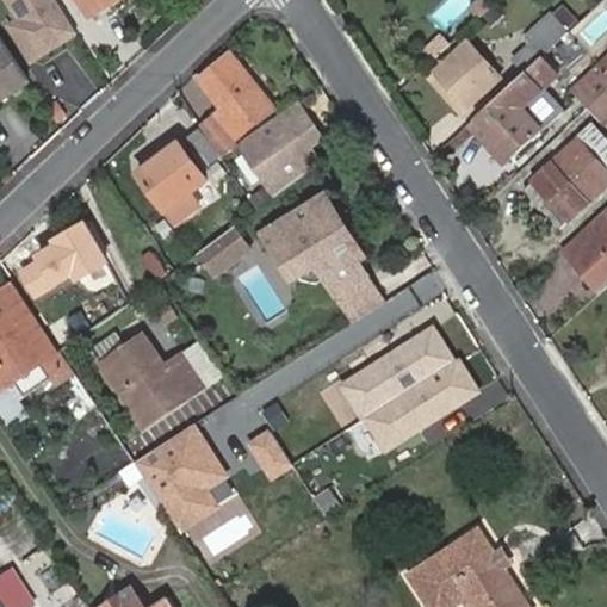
[(0,36),(1,36),(6,35),(14,31),(25,50),(51,33),(29,0),(0,0),(0,36)]
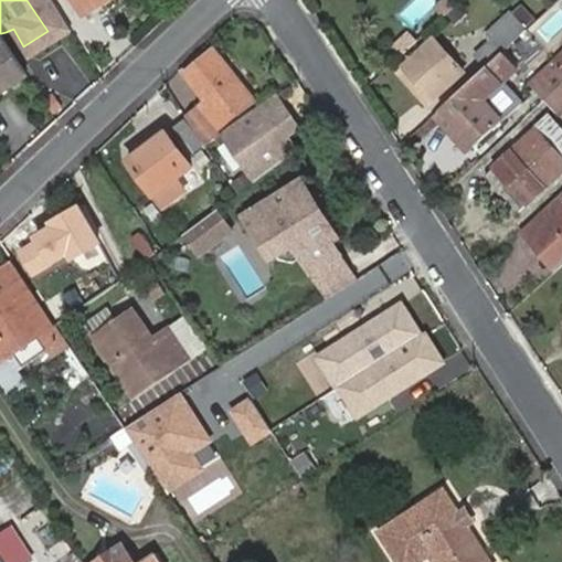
[(74,0),(80,10),(95,0),(74,0)]
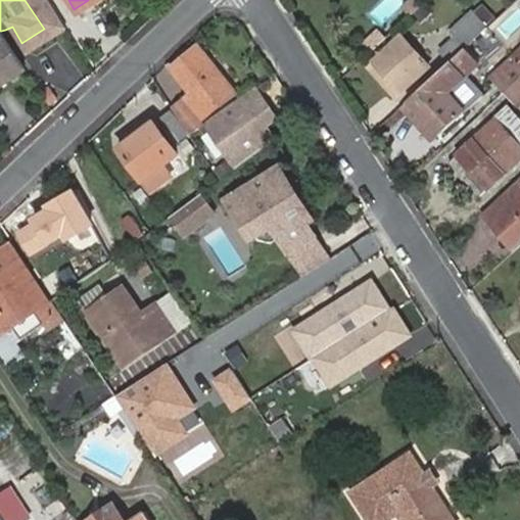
[(462,47),(486,25),(472,10),(448,32),(462,47)]
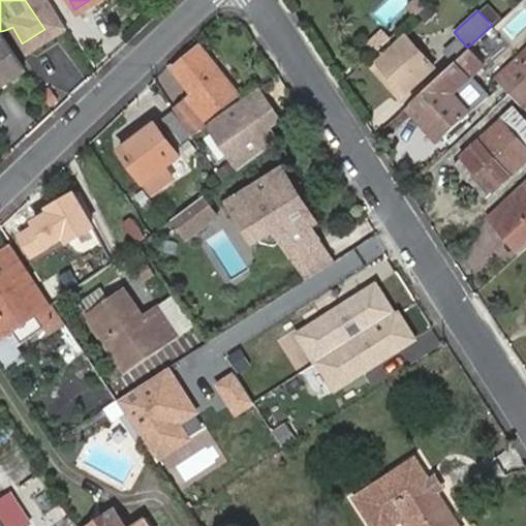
[(376,60),(404,92),(432,70),(404,36),(376,60)]
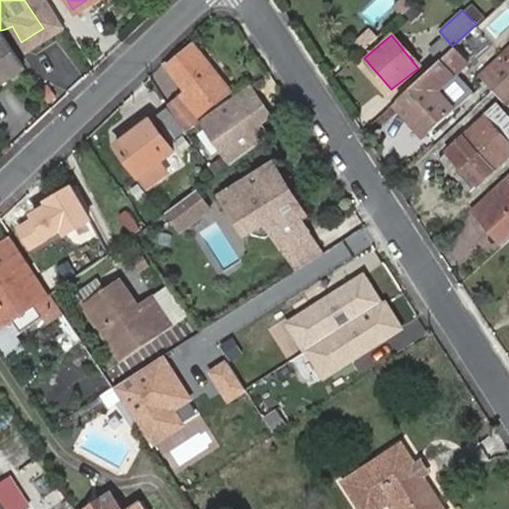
[(165,65),(183,88),(173,96),(189,119),(227,90),(193,43),(165,65)]
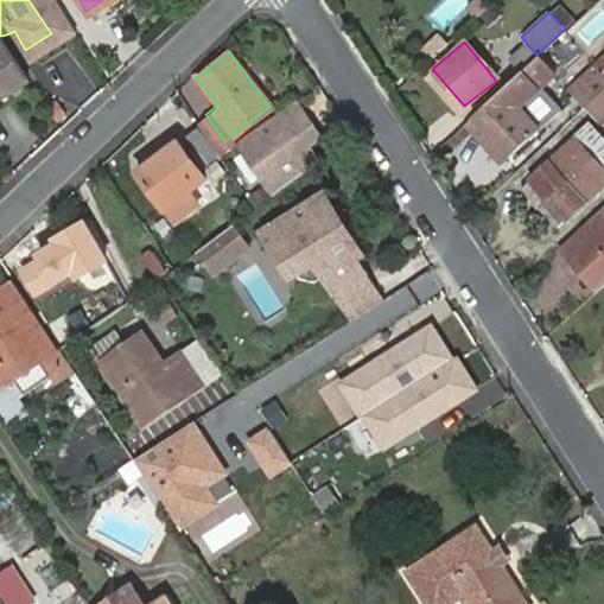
[(552,71),(536,55),(471,114),(507,154),(534,128),(514,106),(552,71)]
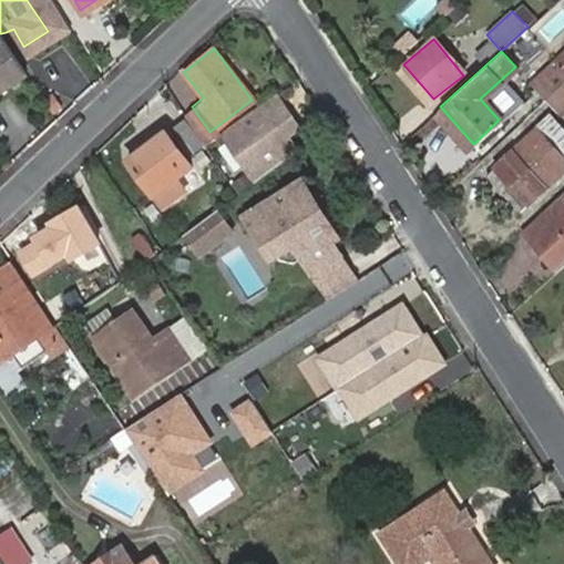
[(514,95),(530,112),(546,96),(563,80),(563,52),(556,60),(554,58),(514,95)]
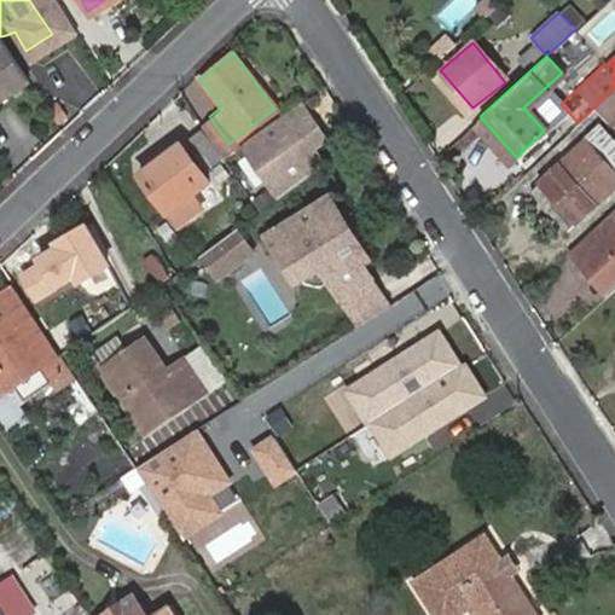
[(466,112),(473,108),(440,70),(434,75),(466,112)]
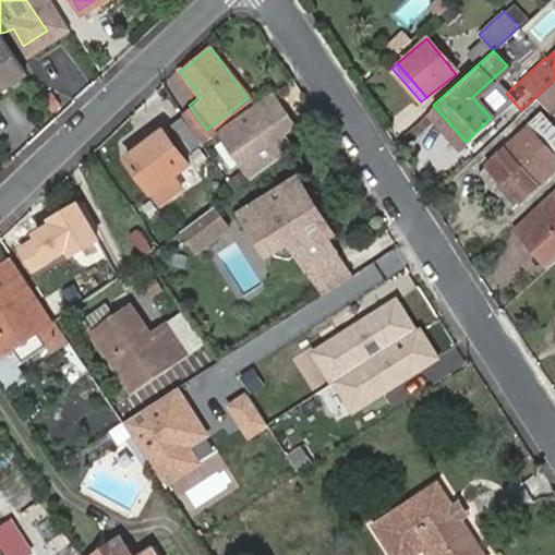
[(554,79),(538,95),(552,111),(554,108),(554,79)]
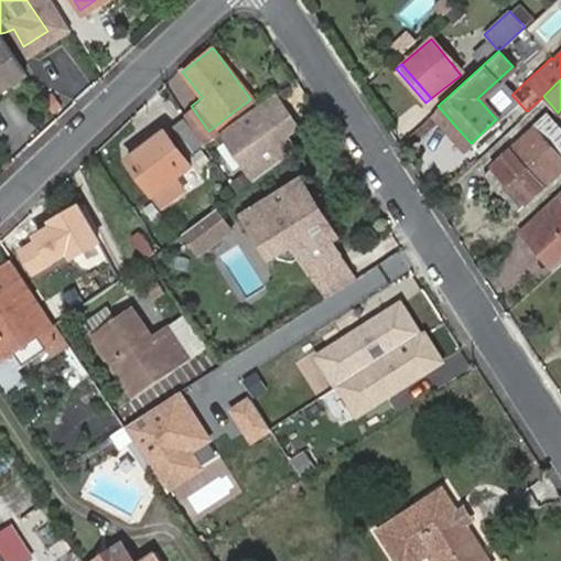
[(218,131),(250,176),(251,175),(292,147),(283,133),(273,120),(287,111),(273,93),(218,131)]
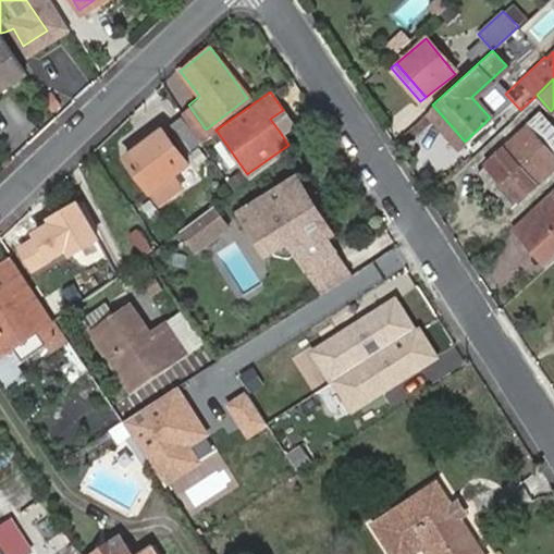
[(432,105),(425,112),(457,148),(465,142),(432,105)]
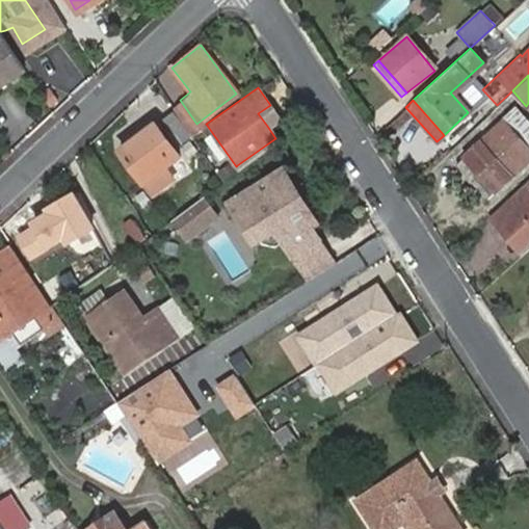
[(279,117),(270,105),(258,113),(267,126),(279,117)]
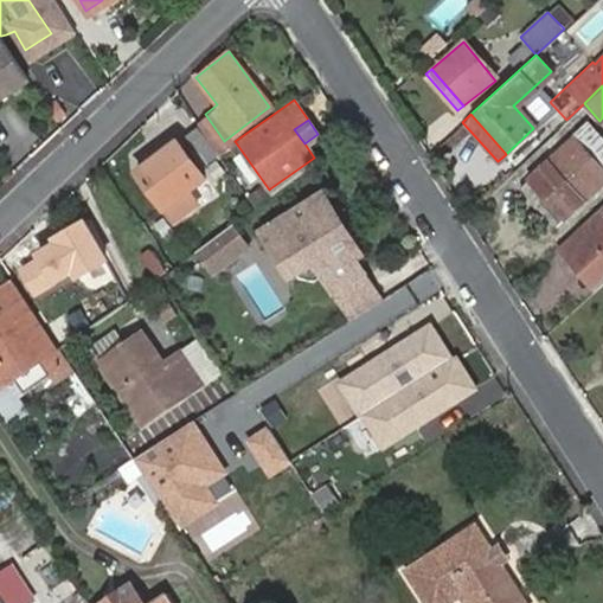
[(571,136),(519,186),(556,226),(602,181),(602,143),(584,123),(571,136)]
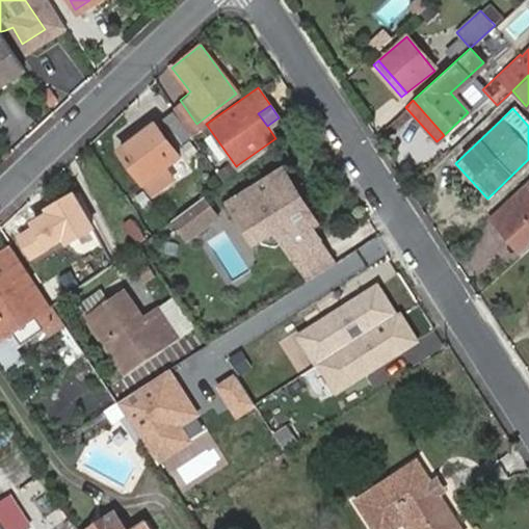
[(121,148),(152,188),(173,172),(165,162),(178,152),(155,121),(121,148)]
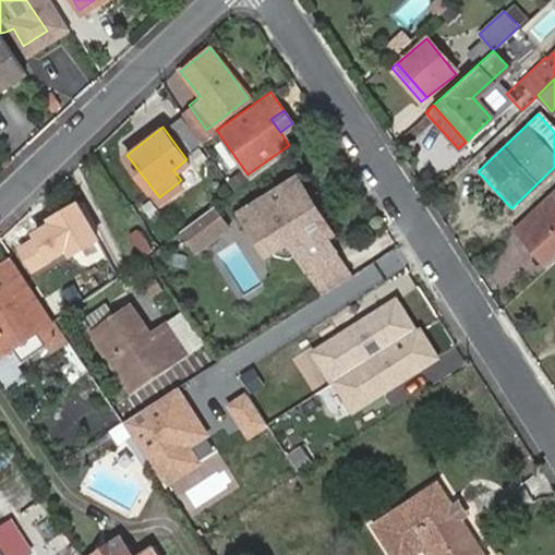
[(298,172),(242,207),(267,246),(288,233),(306,263),(334,245),(326,233),(318,220),(325,216),(298,172)]
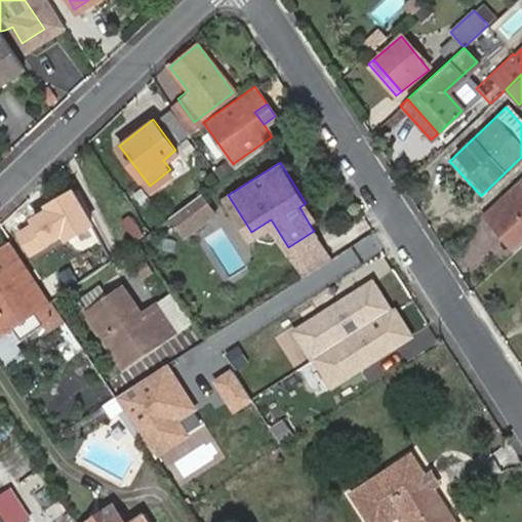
[(521,178),(478,219),(509,253),(521,243),(494,214),(521,189),(521,178)]
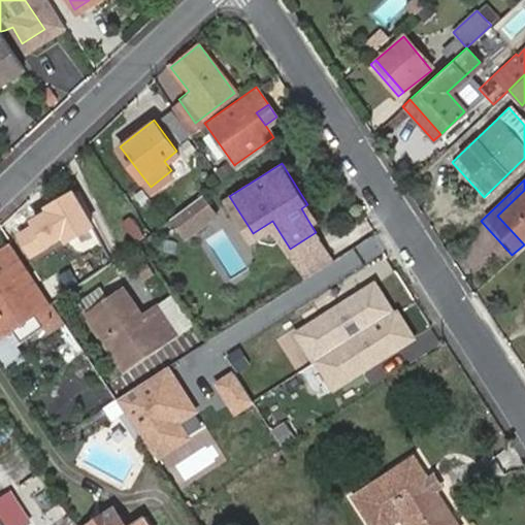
[(187,200),(199,217),(220,201),(206,185),(187,200)]
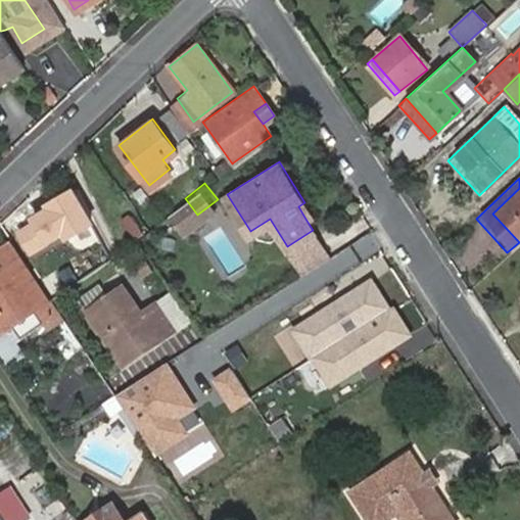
[(519,242),(519,241),(519,188),(492,214),(519,242)]
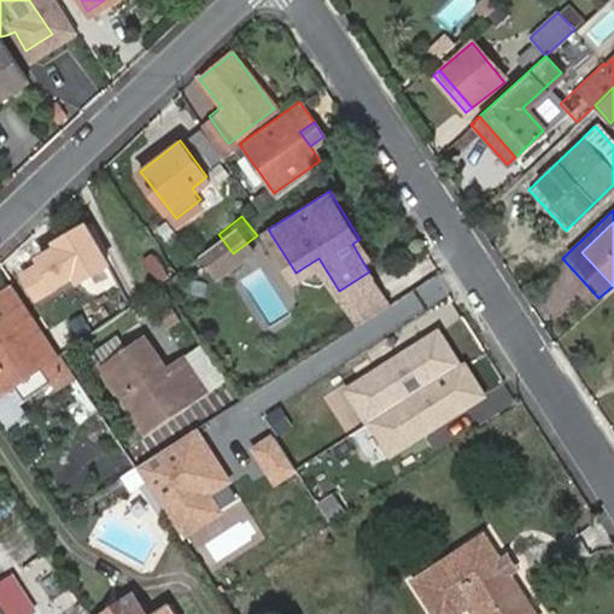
[(360,239),(352,244),(361,258),(368,253),(360,239)]
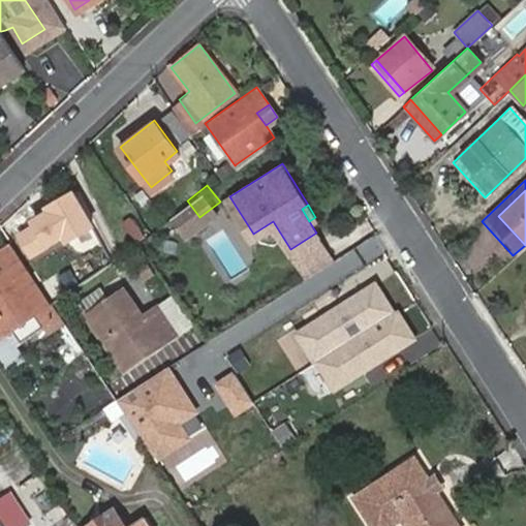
[(33,273),(52,299),(60,292),(40,261),(82,235),(71,218),(62,224),(54,211),(14,237),(37,271),(33,273)]
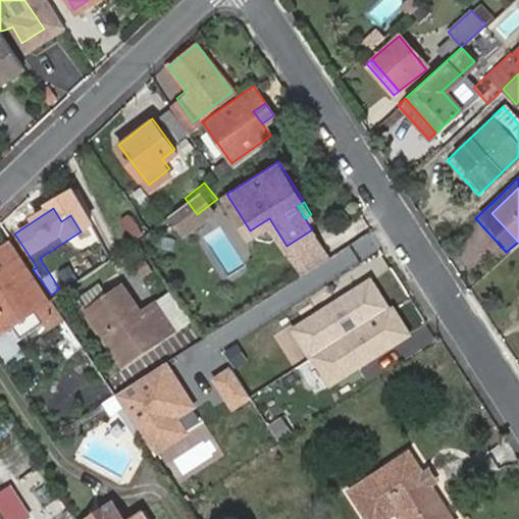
[(312,229),(287,246),(302,270),(327,254),(312,229)]
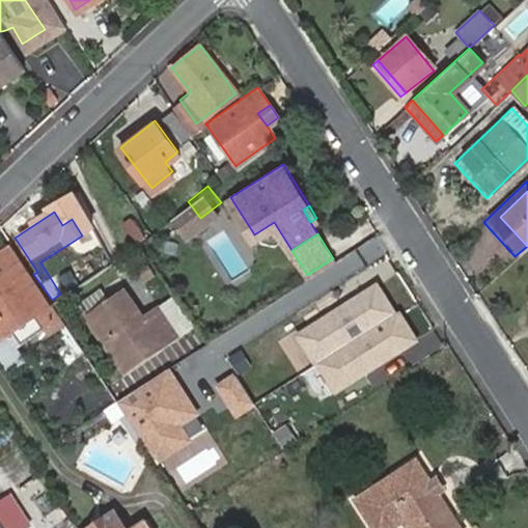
[(0,288),(26,272),(8,244),(0,249),(0,288)]
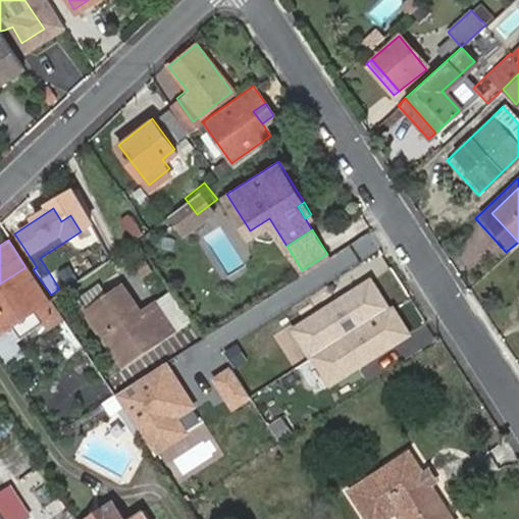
[(0,329),(47,300),(26,267),(0,283),(0,329)]
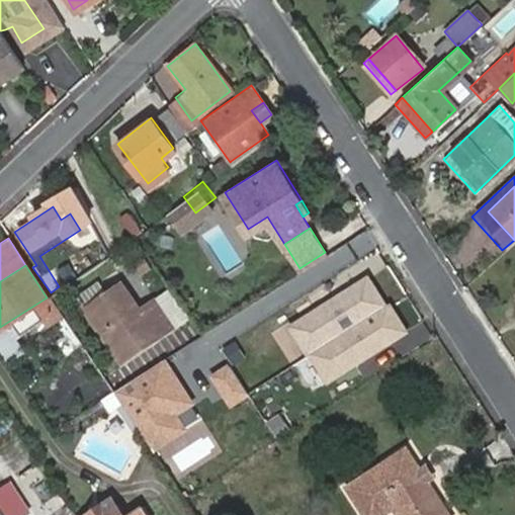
[(364,271),(284,324),(305,354),(385,304),(364,271)]
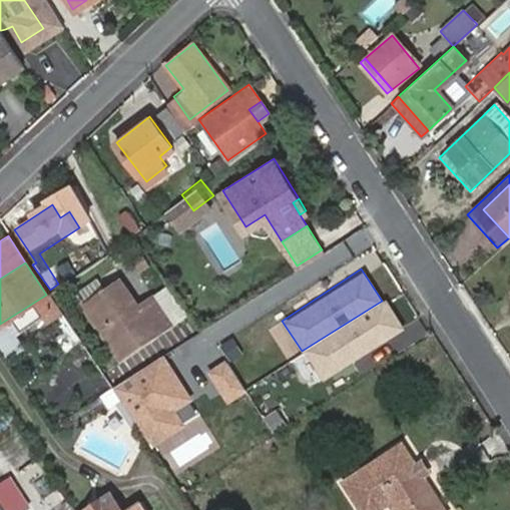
[(83,303),(119,355),(168,322),(151,296),(137,305),(118,279),(83,303)]
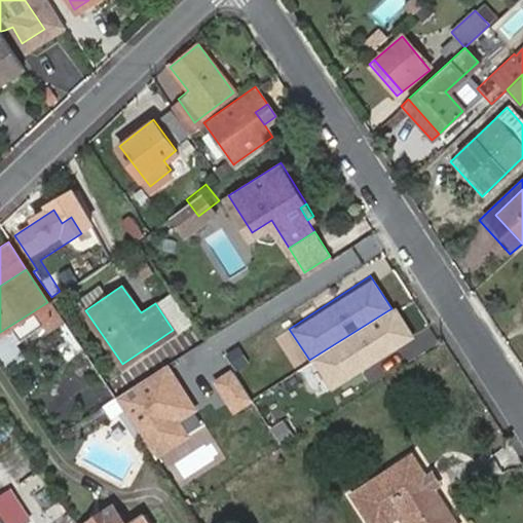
[(395,306),(391,308),(309,360),(328,390),(413,337),(395,306)]
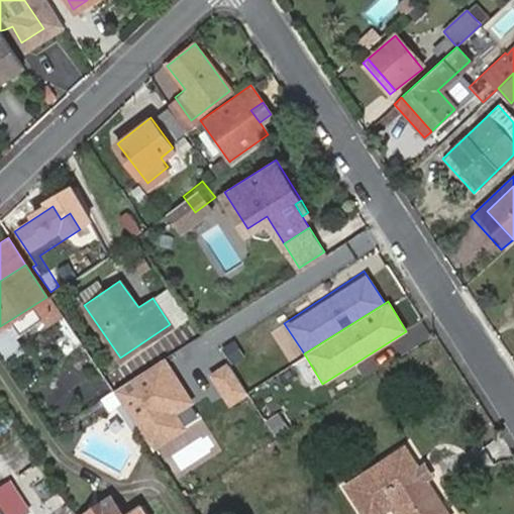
[(184,430),(172,414),(192,400),(162,356),(115,389),(158,448),(184,430)]
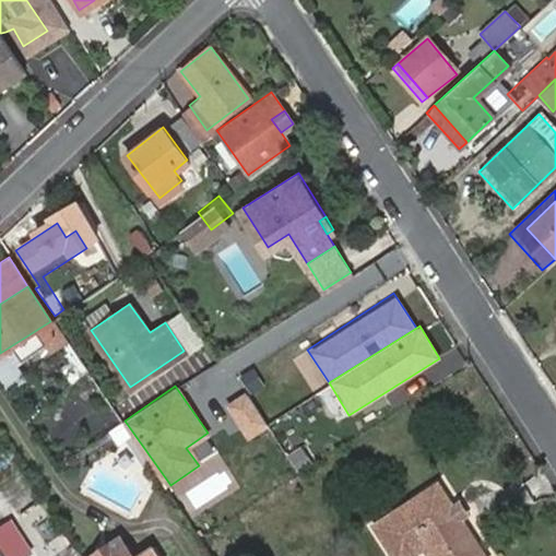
[(446,477),(382,519),(405,555),(407,555),(433,541),(442,555),(492,555),(495,554),(469,513),(460,499),(446,477)]
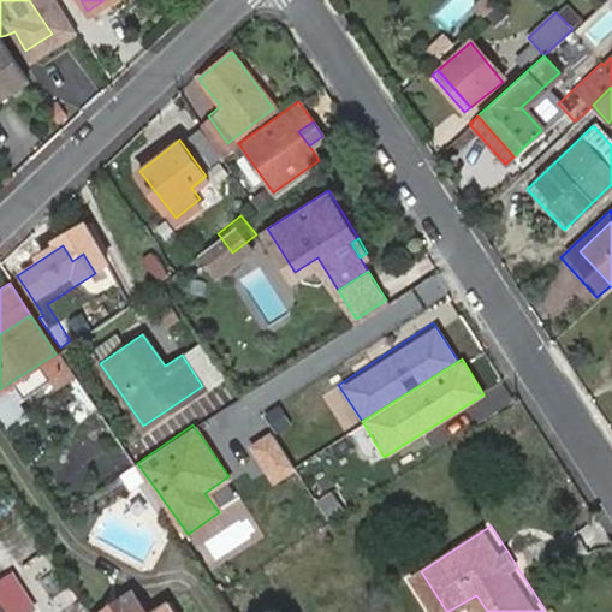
[(515,544),(506,550),(516,565),(526,559),(515,544)]
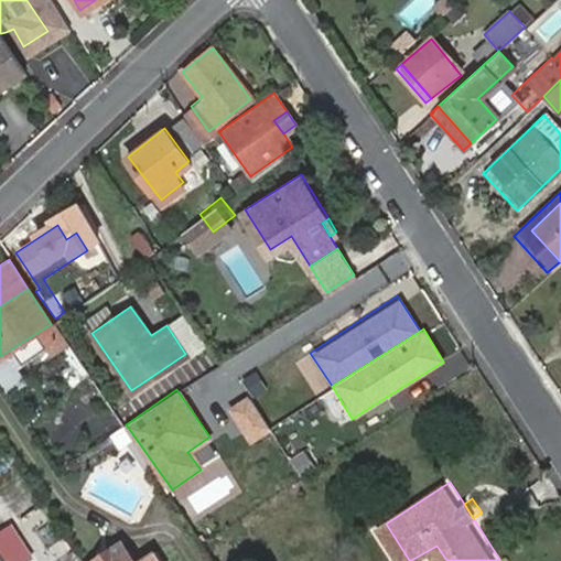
[(21,560),(31,554),(10,522),(0,528),(0,547),(9,560),(21,560)]
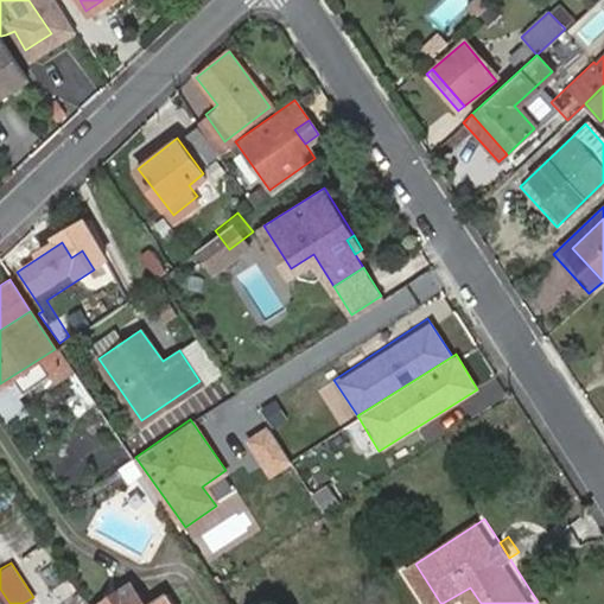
[(131,580),(93,603),(176,603),(166,590),(147,603),(131,580)]
